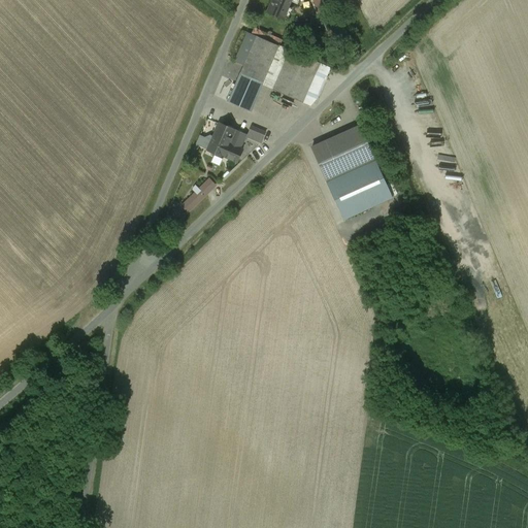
[(293,0),(273,0),(274,0),(269,12),(285,20),(293,0)]
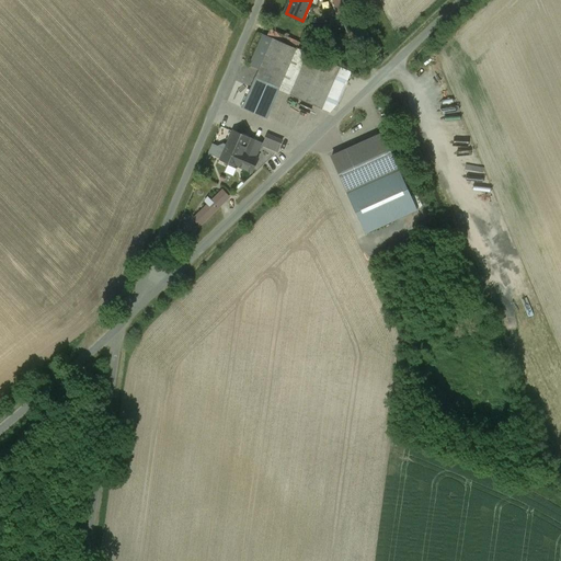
[(345,0),(331,0),(339,19),(352,14),(345,0)]
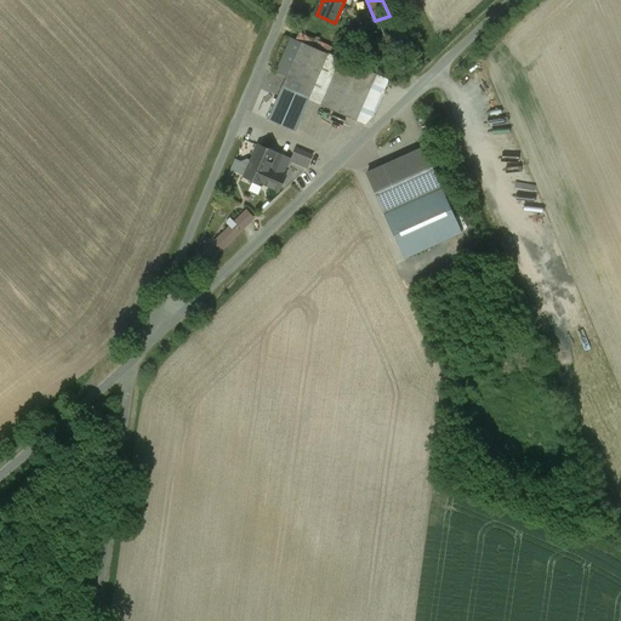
[(341,60),(291,39),(277,74),(288,78),(269,120),(296,132),(309,100),(322,104),(341,60)]
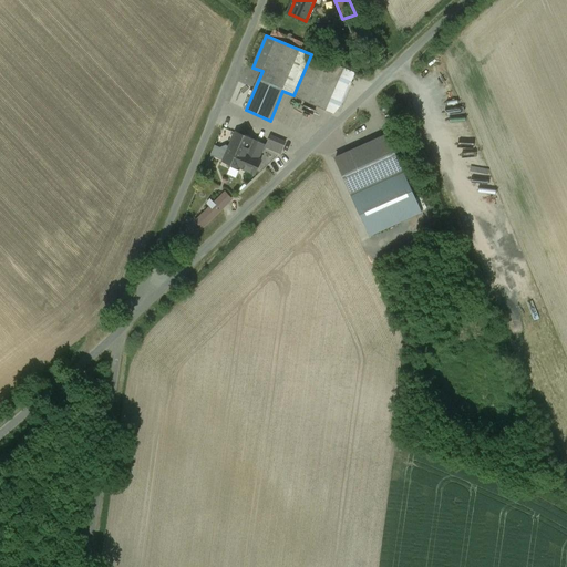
[(343,69),(312,55),(295,96),(326,110),(343,69)]
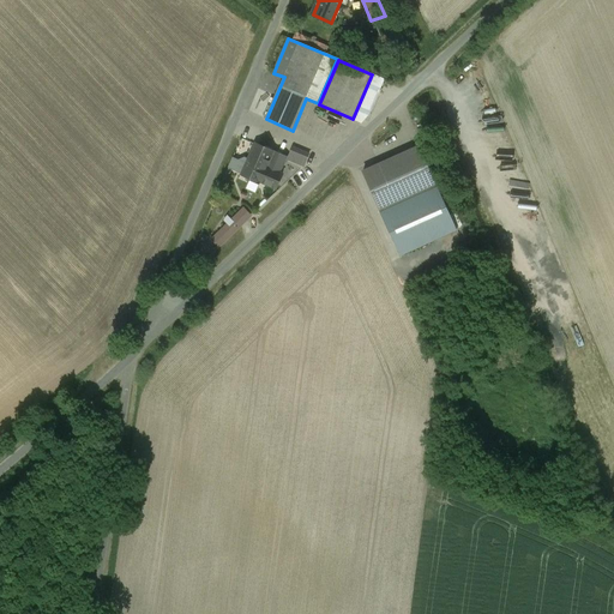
[(268,168),(275,152),(256,144),(242,175),(262,184),(262,182),(277,190),(283,174),(280,173),(268,168)]
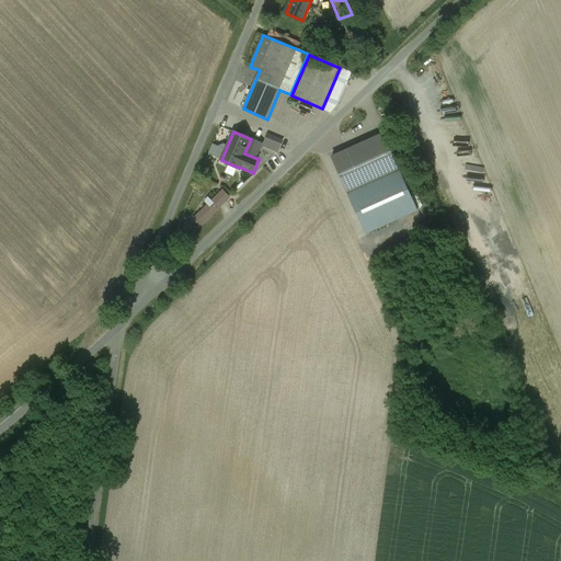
[(384,134),(332,158),(347,192),(399,169),(384,134)]
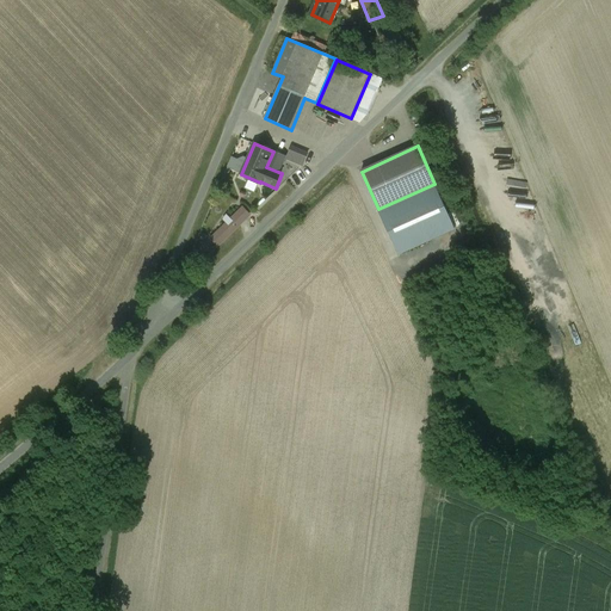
[(292,147),(288,159),(303,165),(308,154),(292,147)]
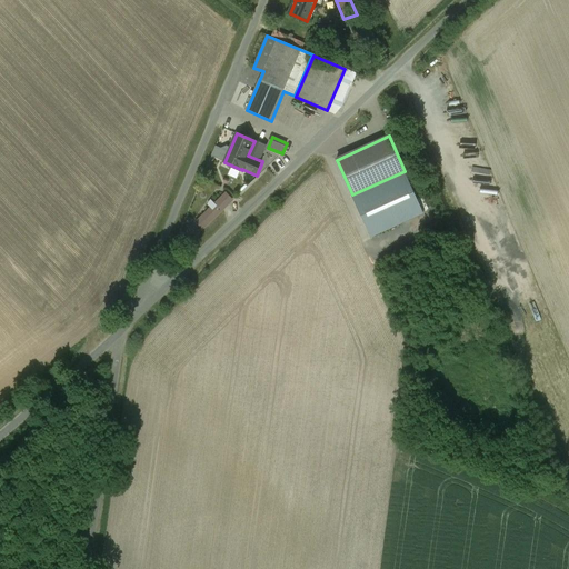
[(255,141),(248,156),(259,160),(266,146),(255,141)]
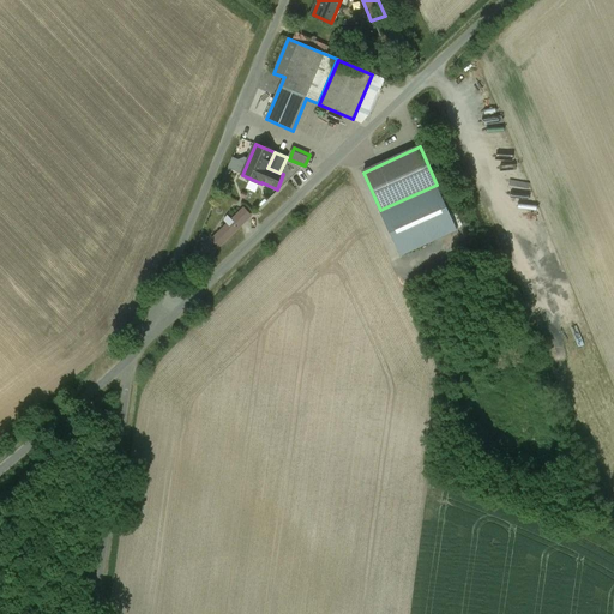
[(437,185),(380,210),(402,257),(458,230),(437,185)]
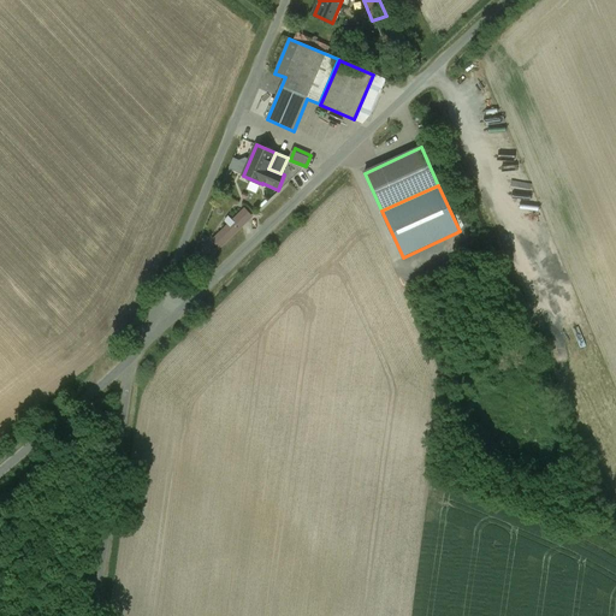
[(244,209),(214,240),(221,247),(252,218),(244,209)]
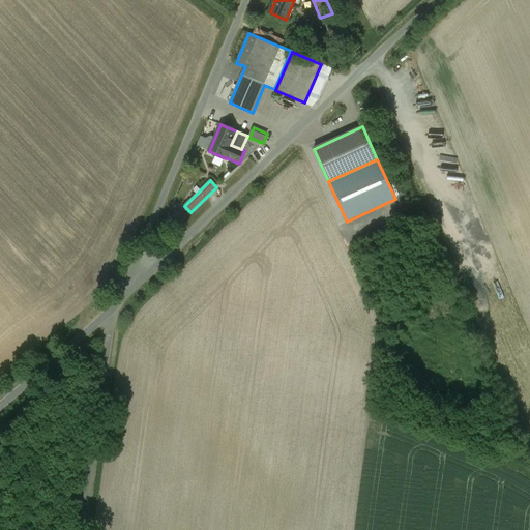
All buildings are outlined.
